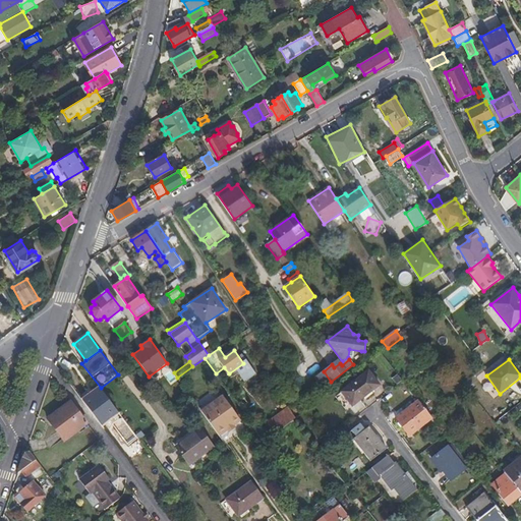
[(341,392),(352,406),(380,385),(368,370),(341,392)]
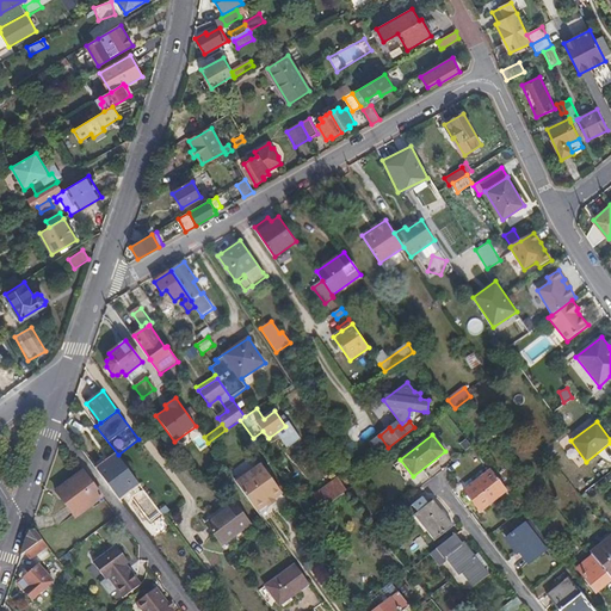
[(370,443),(378,455),(388,448),(380,436),(370,443)]
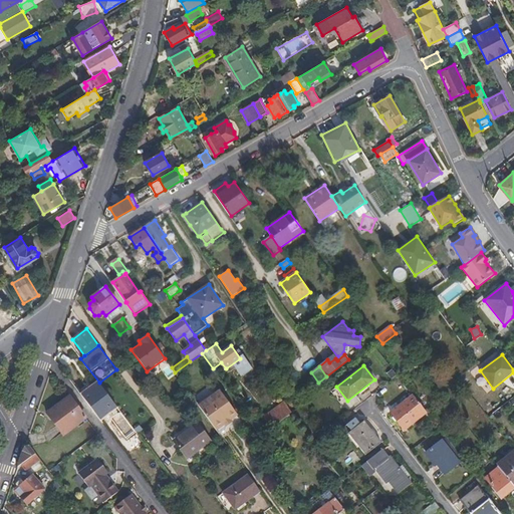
[(117,407),(99,382),(81,396),(100,420),(117,407)]
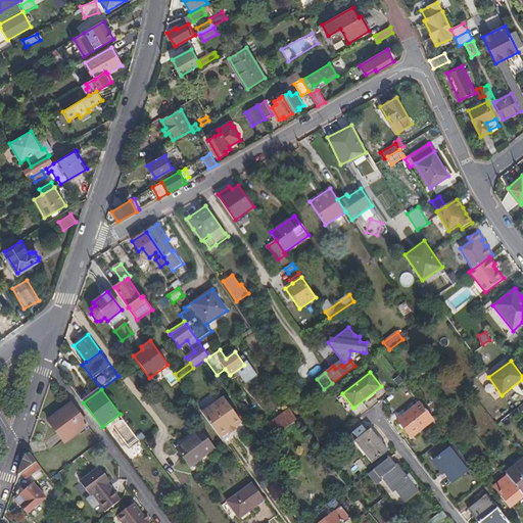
[(224,397),(202,413),(221,438),(235,427),(242,422),(224,397)]
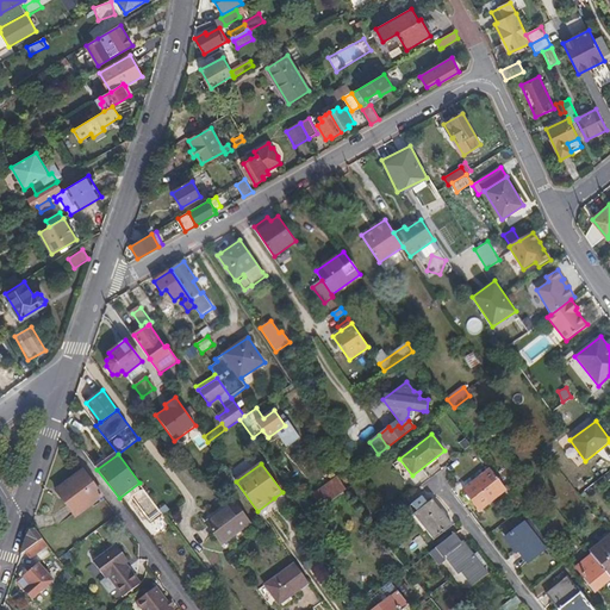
[(506,490),(490,468),(464,490),(480,511),(506,490)]
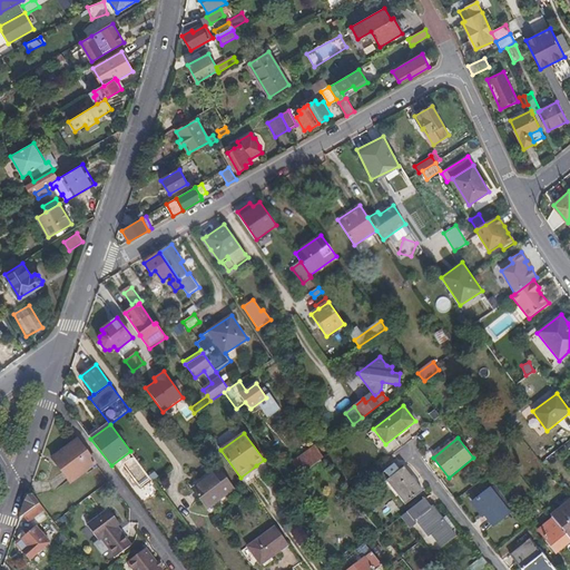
[(96,463),(77,439),(52,459),(70,482),(96,463)]
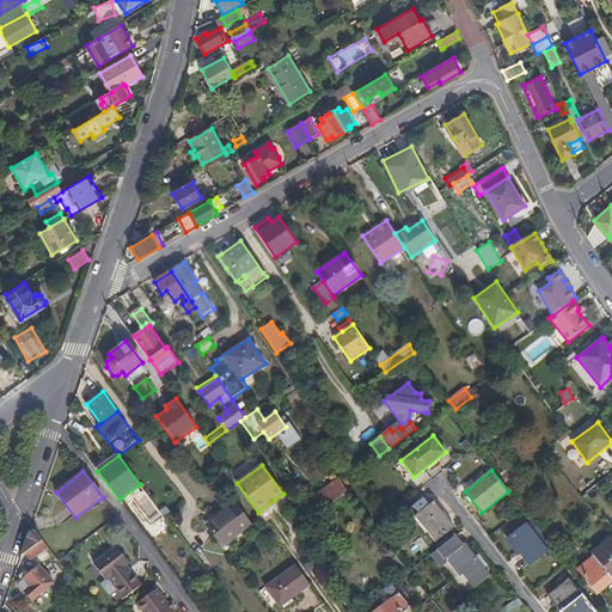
[(348,491),(338,478),(313,496),(323,510),(348,491)]
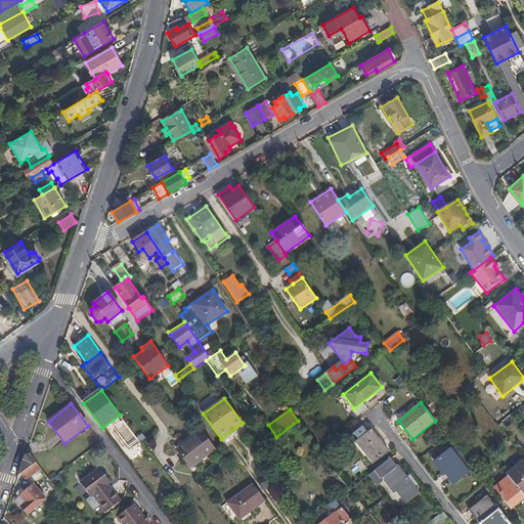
[(389,451),(373,429),(367,432),(362,426),(348,437),(353,443),(355,441),(373,464),(389,451)]
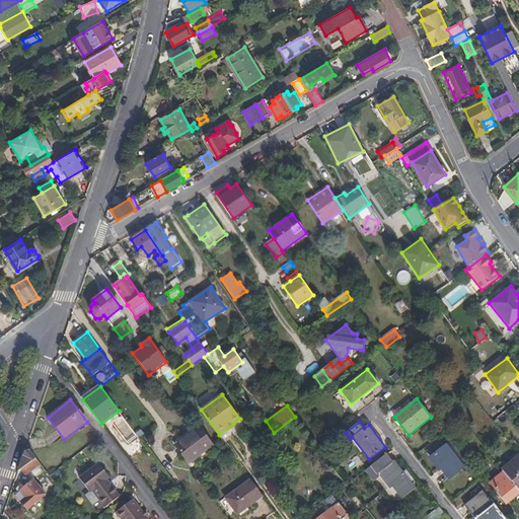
[(233,424),(219,435),(221,439),(228,434),(229,431),(235,427),(233,424)]
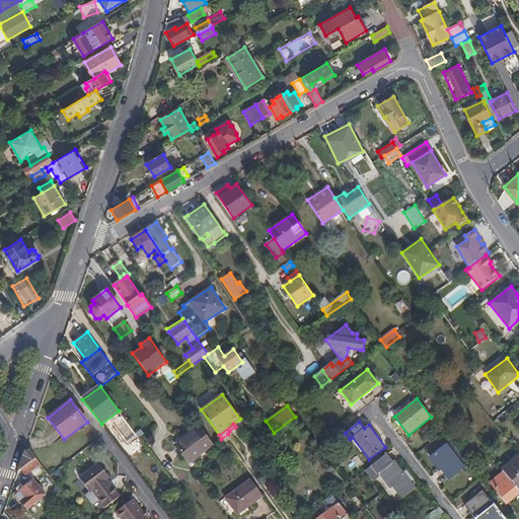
[(213,445),(199,427),(174,445),(189,463),(213,445)]
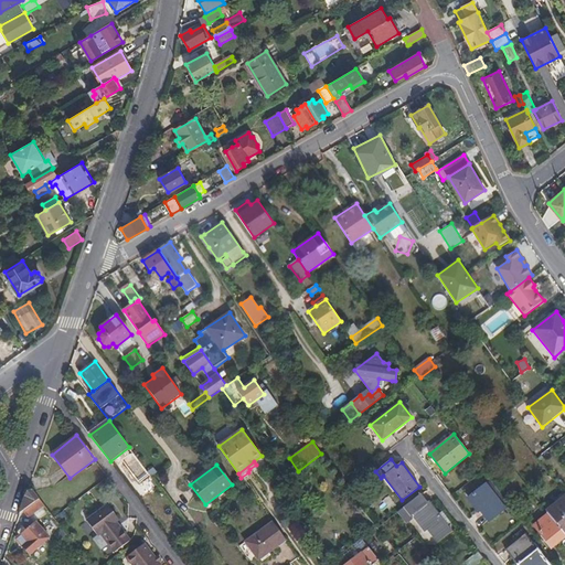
[(513,509),(490,480),(486,483),(505,509),(509,513),(513,509)]
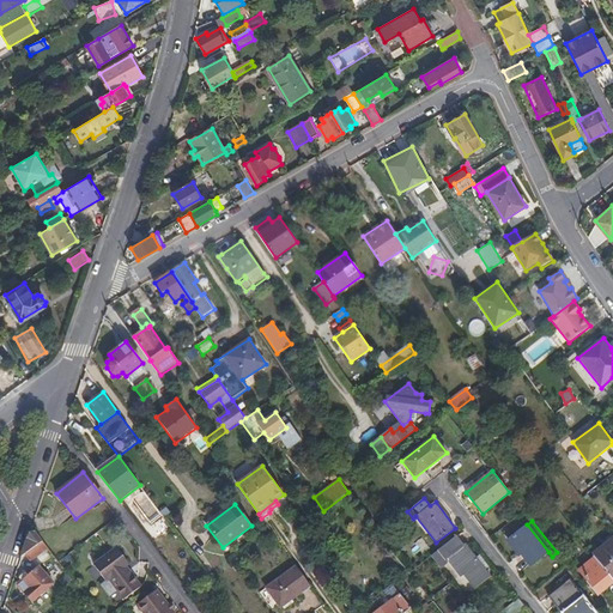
[(548,552),(527,525),(508,539),(521,556),(523,553),(532,565),(548,552)]
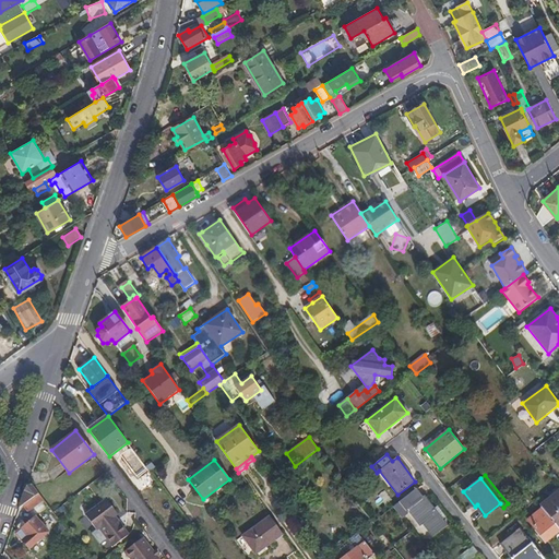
[(39,494),(33,485),(31,486),(31,487),(28,487),(27,488),(27,489),(26,489),(26,490),(25,492),(24,494),(20,507),(23,506),(39,494)]
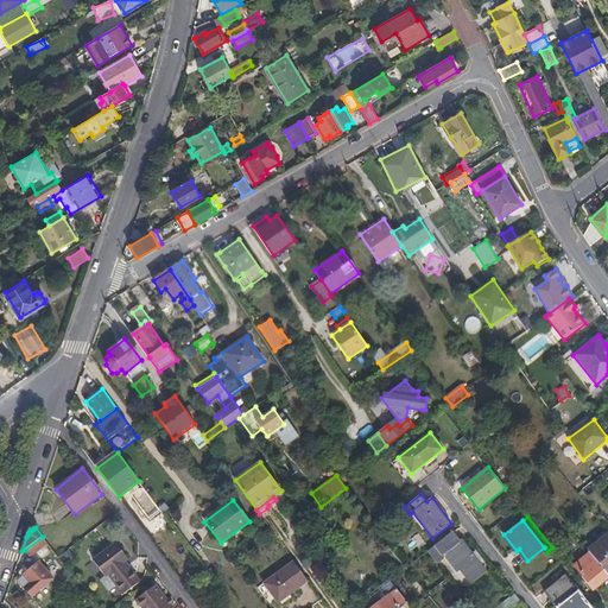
[(453,532),(428,551),(437,563),(445,557),(457,572),(460,570),(472,584),(487,571),(482,565),(473,553),(462,539),(460,542),(453,532)]
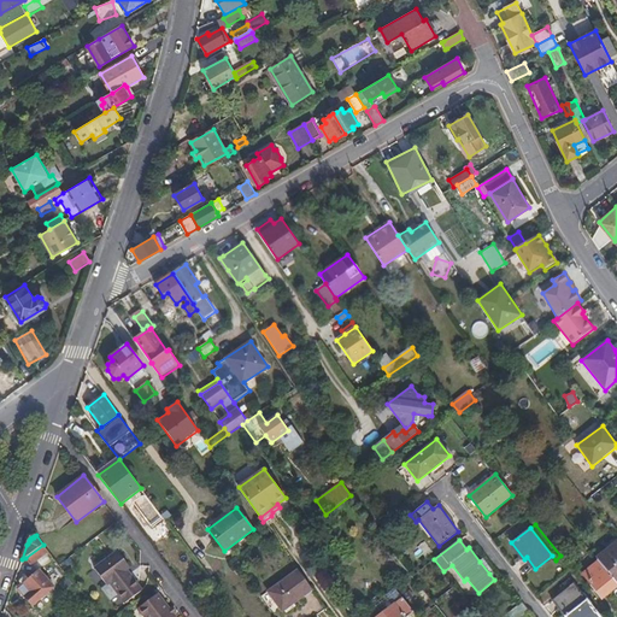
[(616,541),(597,557),(599,560),(616,582),(616,541)]
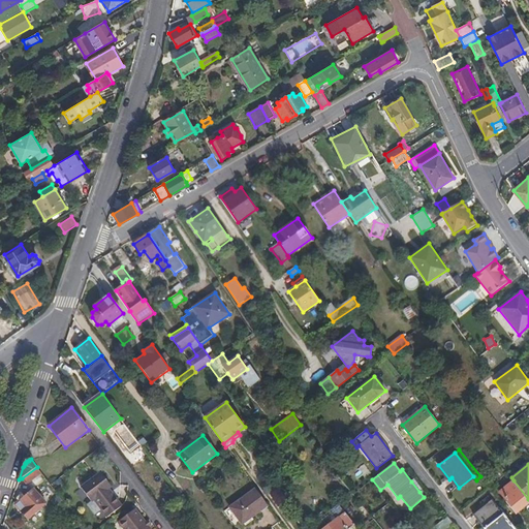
[(41,473),(37,467),(22,478),(26,484),(41,473)]
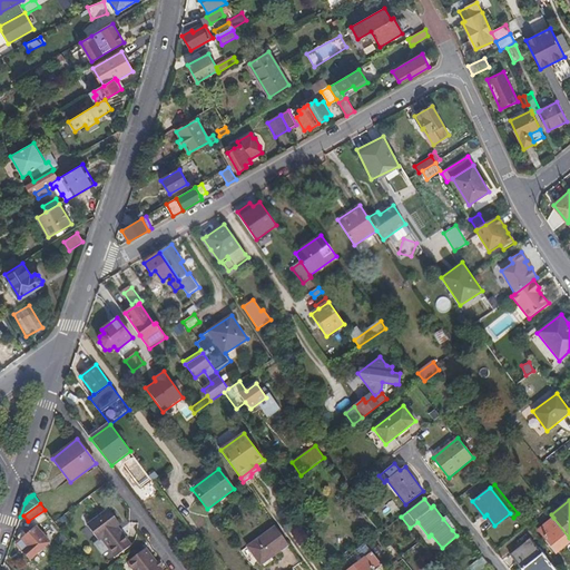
[(120,524),(109,509),(87,524),(99,540),(101,538),(116,557),(131,546),(118,527),(120,524)]
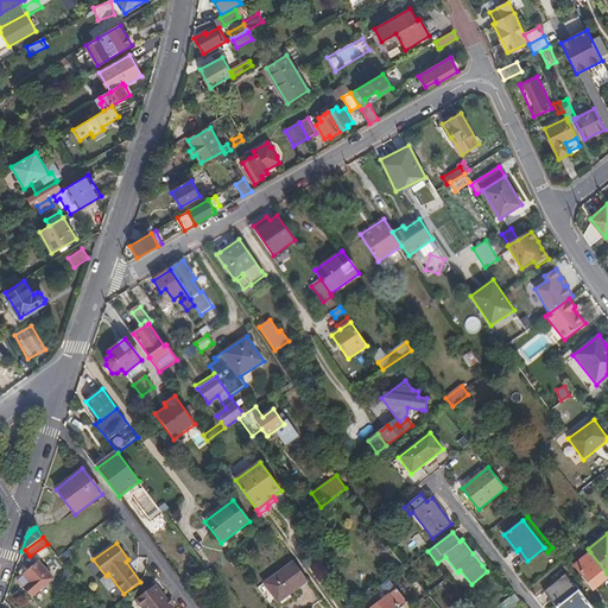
[(476,550),(473,553),(482,565),(486,562),(476,550)]
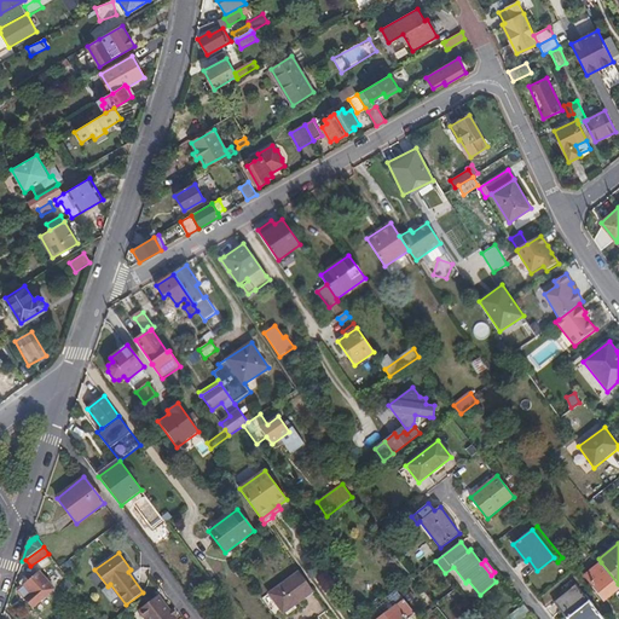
[(618,589),(618,584),(601,562),(584,576),(605,601),(618,589)]
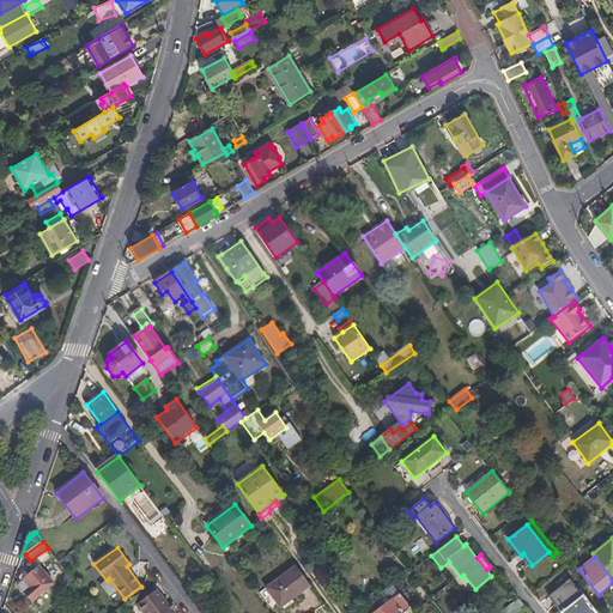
[(311,586),(296,565),(266,588),(280,608),(311,586)]
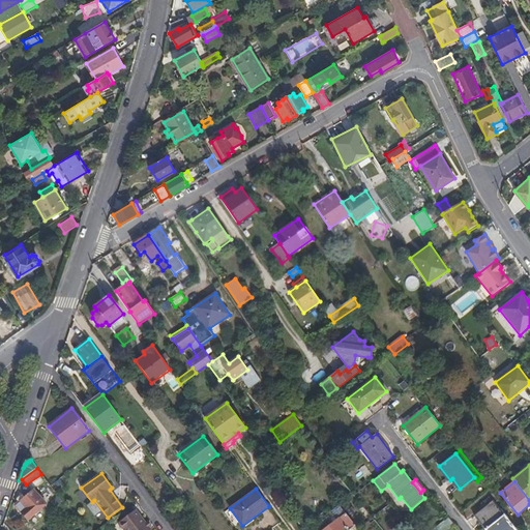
[(47,504),(33,490),(25,497),(22,494),(17,499),(16,499),(19,502),(15,505),(28,521),(47,504)]
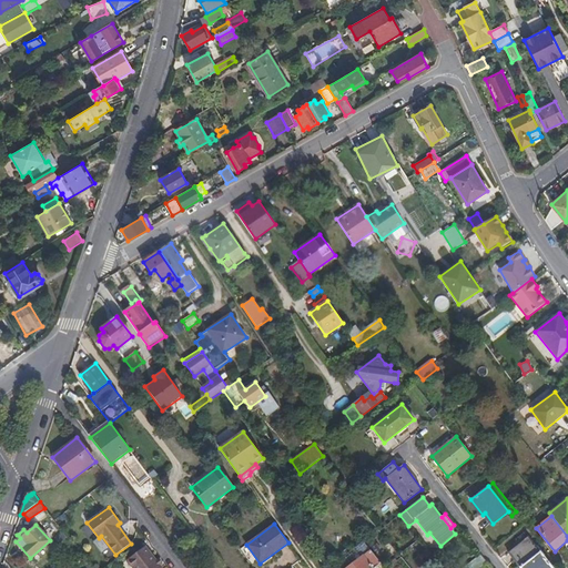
[(68,537),(63,533),(56,538),(60,544),(68,537)]
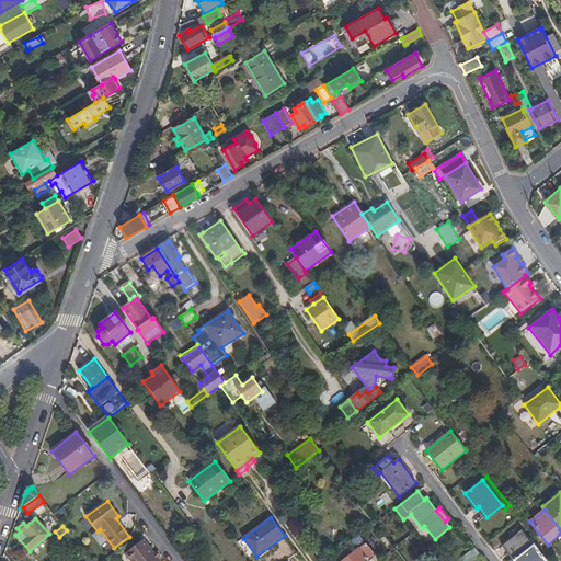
[(358,534),(366,542),(357,549),(341,560),(364,560),(366,559),(367,560),(369,560),(376,557),(368,546),(376,539),(366,528),(358,534)]
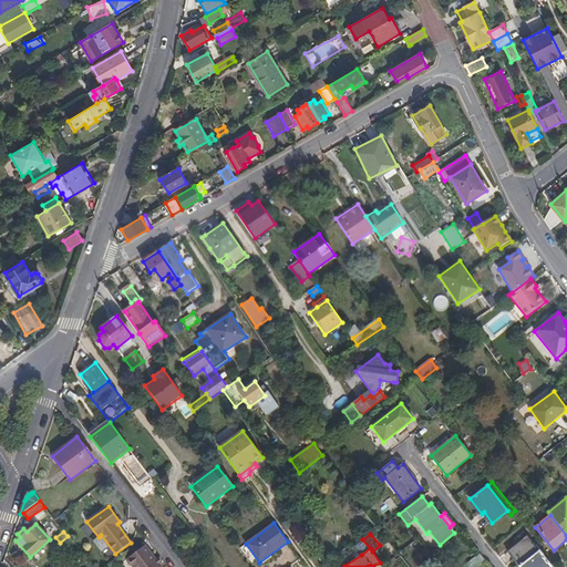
[(552,566),(527,535),(507,552),(519,566),(552,566)]
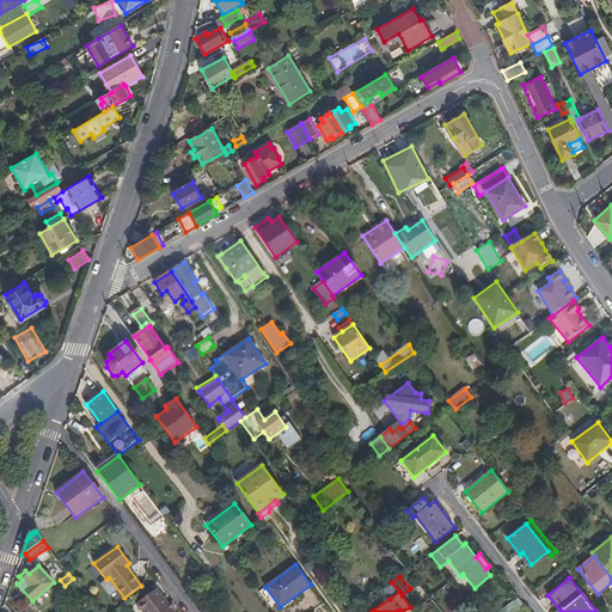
[(381,589),(390,599),(399,592),(391,582),(381,589)]
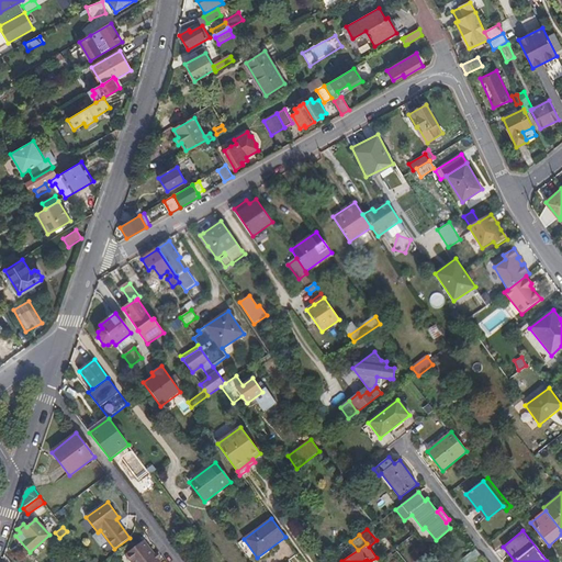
[(155,554),(144,540),(126,553),(132,561),(160,561),(159,560),(155,554)]
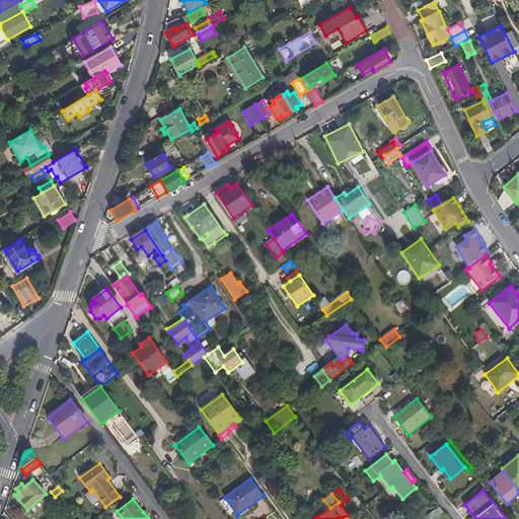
[(438,518),(445,514),(439,507),(425,518),(438,518)]
